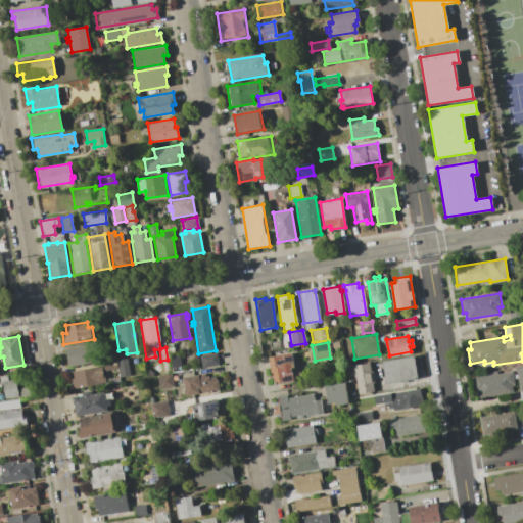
[(85,346),(88,364),(68,367),(65,349),(85,346)]
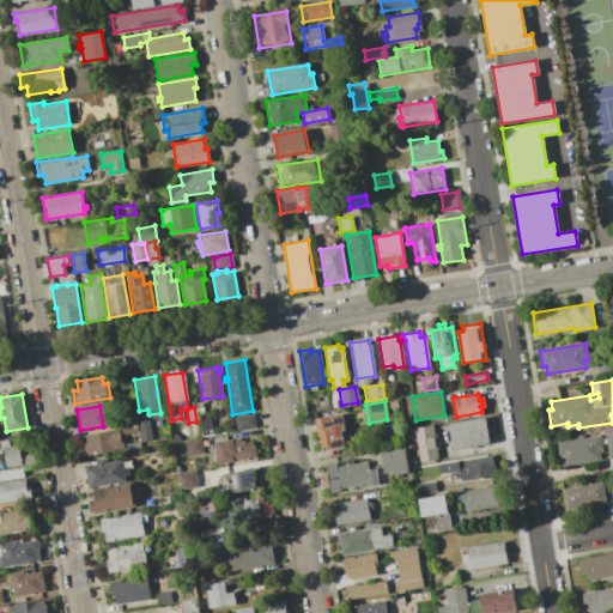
[(254,412),(256,428),(236,430),(234,416),(254,412)]
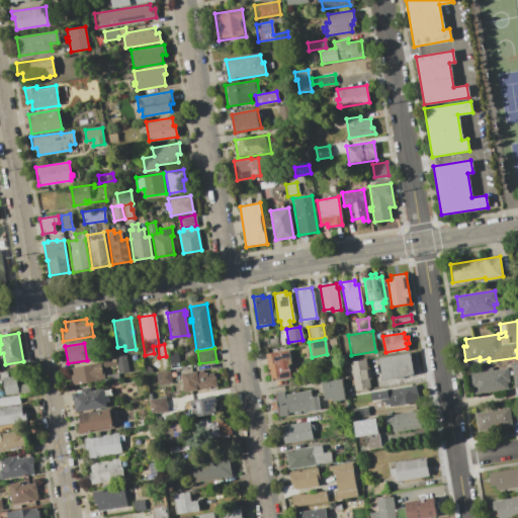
[(266,353),(289,350),(291,359),(286,360),(289,376),(270,379),(266,353)]
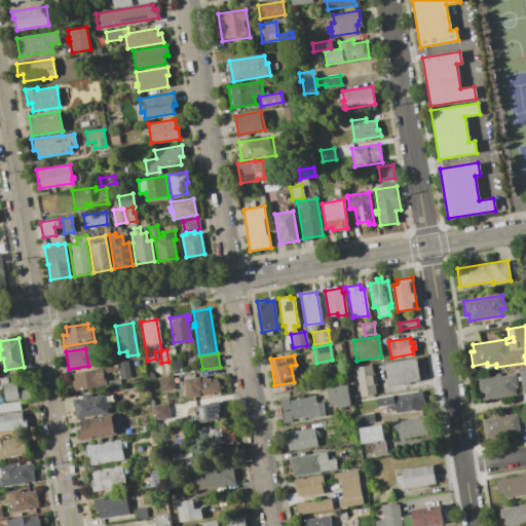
[(170,359),(180,357),(183,372),(173,374),(170,359)]
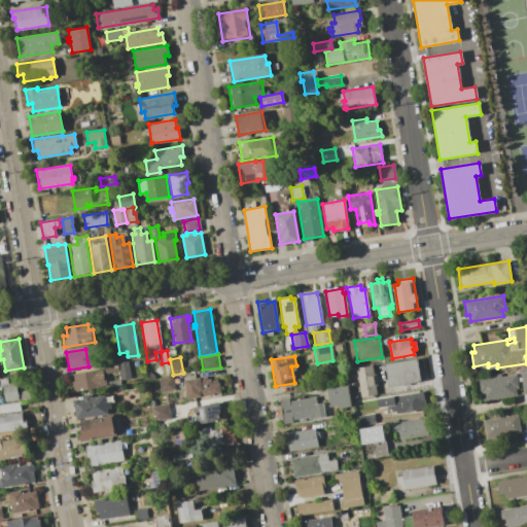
[(417,359),(420,381),(388,386),(384,364),(417,359)]
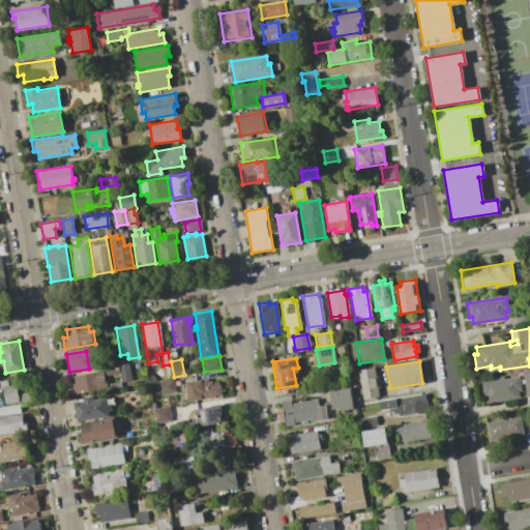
[(128,363),(130,380),(120,382),(118,365),(128,363)]
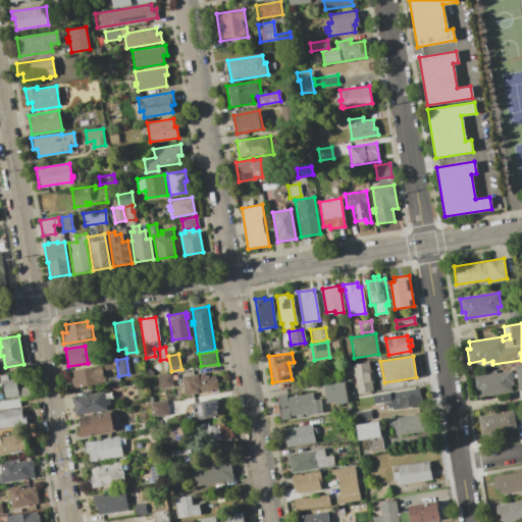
[(353,373),(352,364),(367,362),(372,390),(356,394),(354,376),(352,376),(352,373),(353,373)]
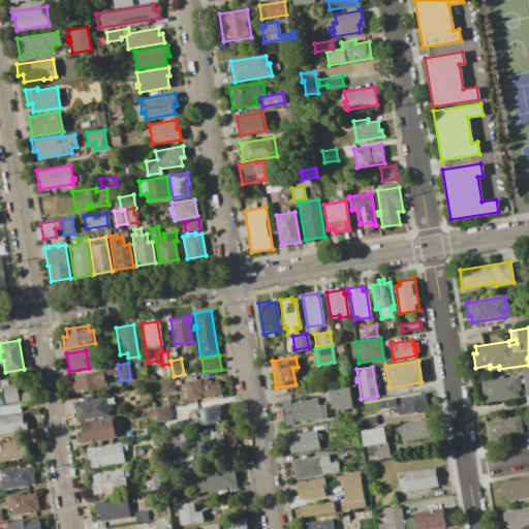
[(528,368),(528,407),(526,408),(520,370),(528,368)]
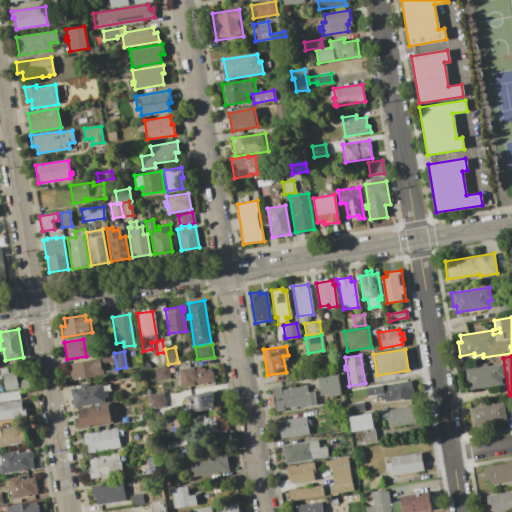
[(72,370),(71,364),(100,359),(102,375),(72,380),(70,371),(72,370)]
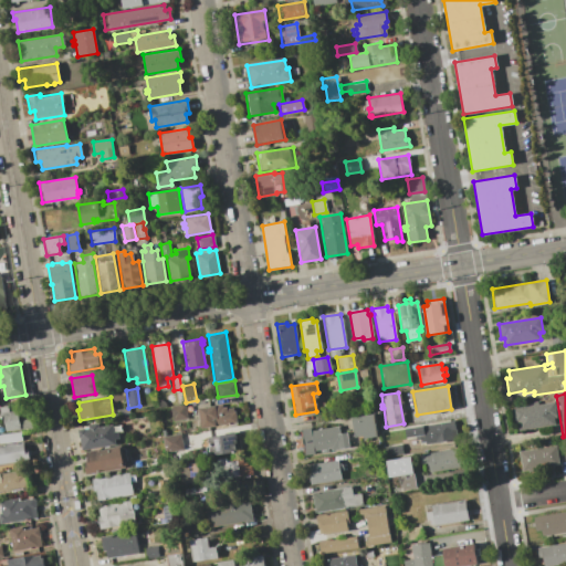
[(554,401),(556,416),(553,417),(554,425),(516,430),(513,408),(554,401)]
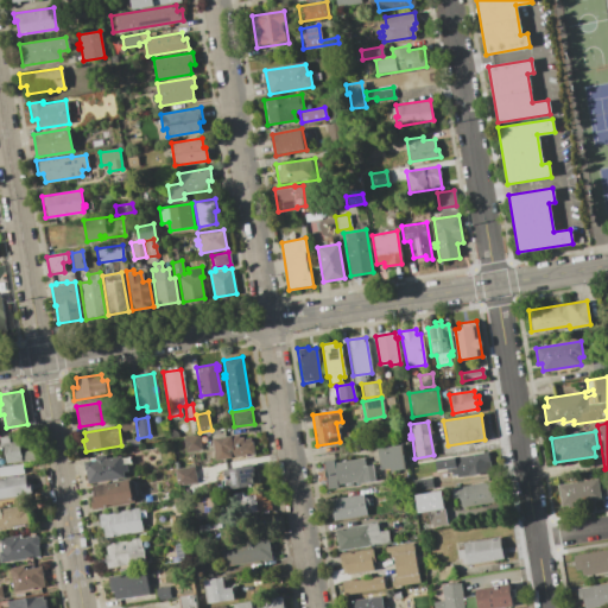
[(238,434),(238,437),(242,437),(242,438),(249,437),(251,442),(252,442),(253,453),(215,460),(211,438),(238,434)]
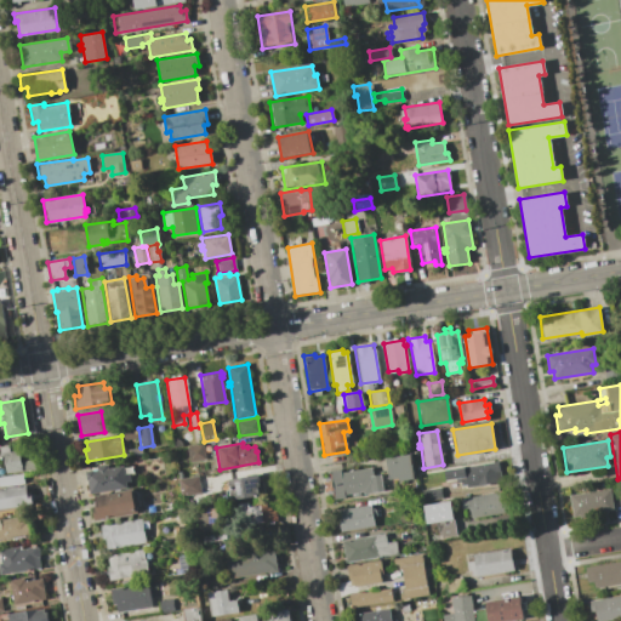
[(203,444),(205,459),(188,462),(186,446),(203,444)]
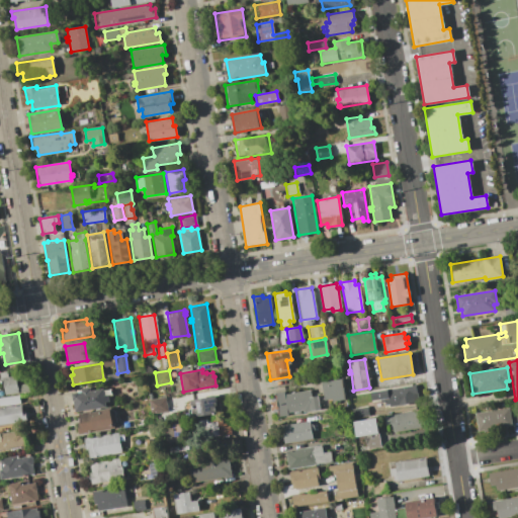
[(0,371),(6,371),(7,377),(15,375),(16,384),(26,383),(27,391),(5,395),(2,378),(0,378),(0,371)]
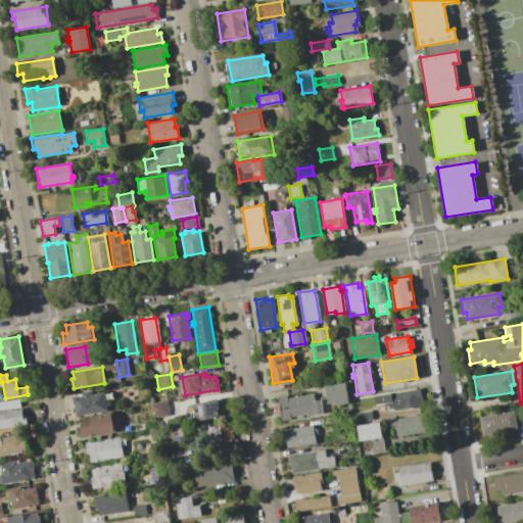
[(344,383),(347,403),(335,406),(335,402),(327,403),(325,386),(344,383)]
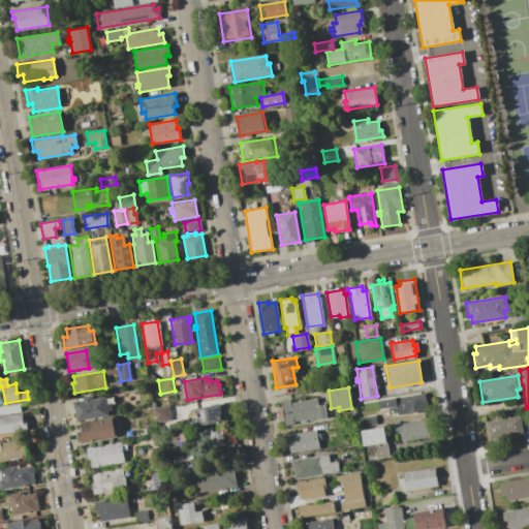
[(423,393),(425,405),(422,406),(422,411),(397,415),(397,413),(393,413),(392,407),(379,409),(377,400),(423,393)]
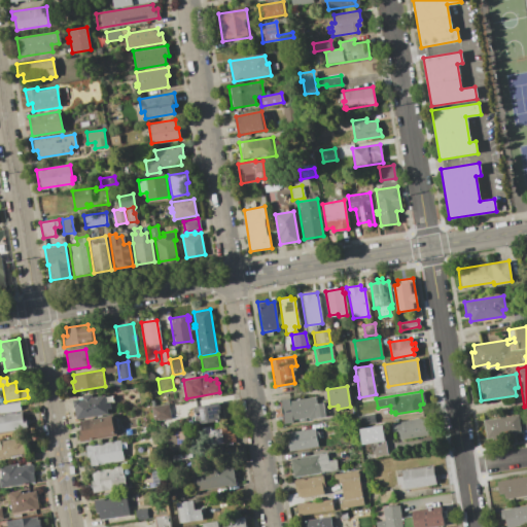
[(73,400),(82,398),(82,396),(91,394),(92,398),(105,395),(108,414),(76,419),(73,400)]
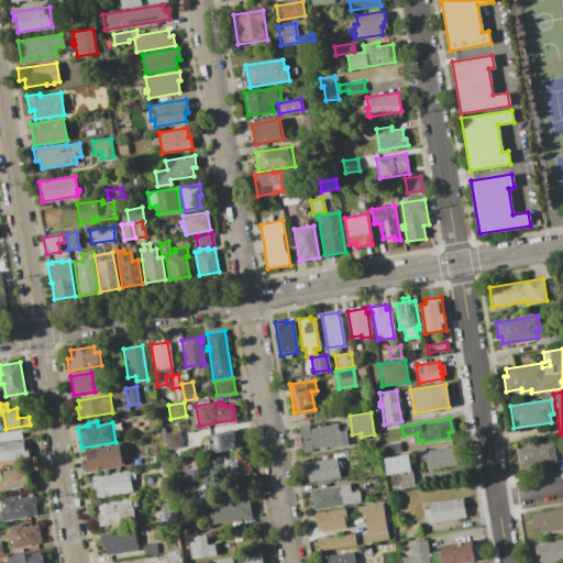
[(299,428),(304,454),(315,452),(313,449),(319,449),(319,451),(329,449),(329,448),(348,444),(345,430),(339,431),(338,424),(310,428),(310,426),(299,428)]
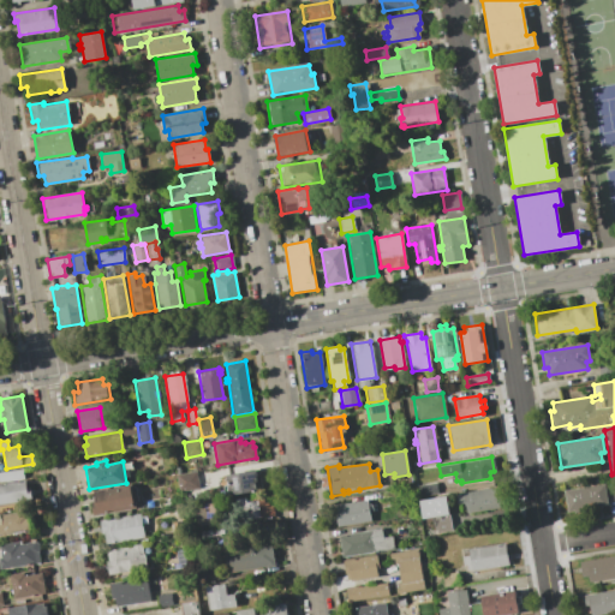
[(0,471),(22,469),(23,478),(0,481),(0,471)]
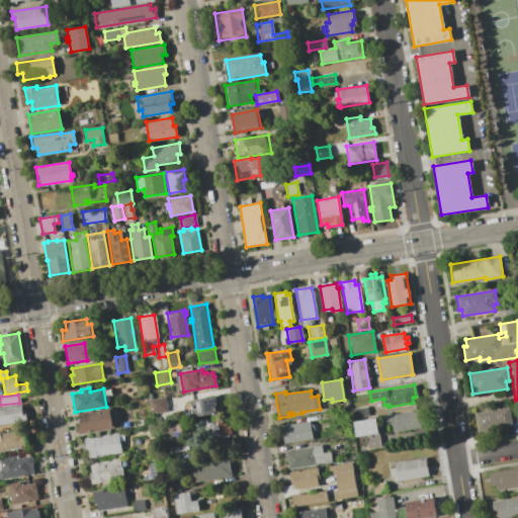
[(191,407),(190,399),(214,395),(218,413),(192,417),(192,415),(188,416),(187,408),(191,407)]
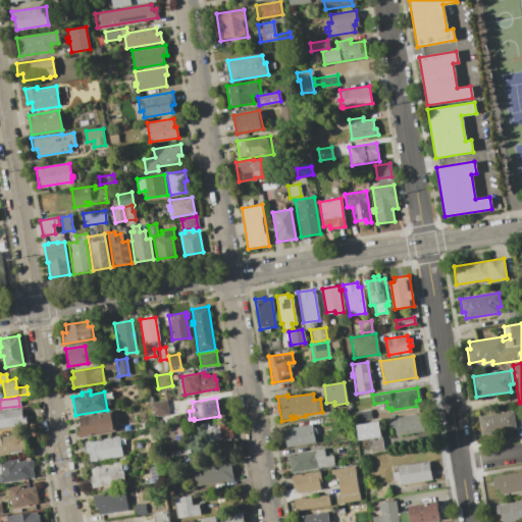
[(166,400),(168,414),(152,417),(150,403),(166,400)]
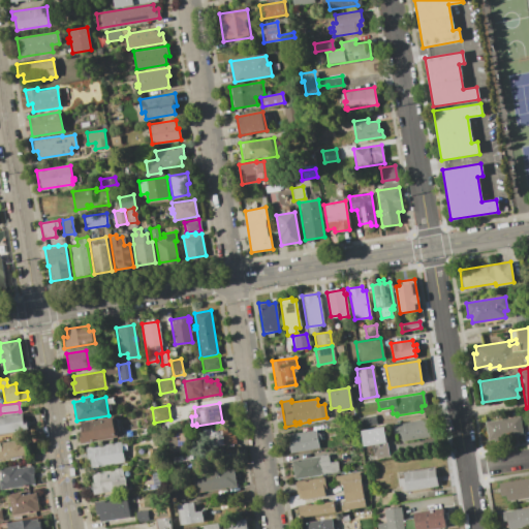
[(0,415),(22,412),(24,429),(0,433),(0,415)]
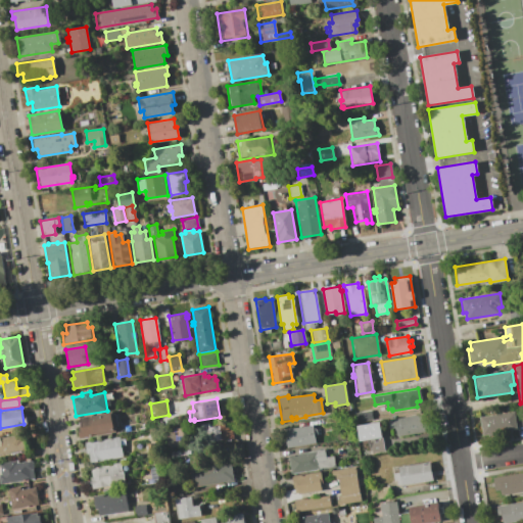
[(370,410),(372,419),(355,422),(354,413),(370,410)]
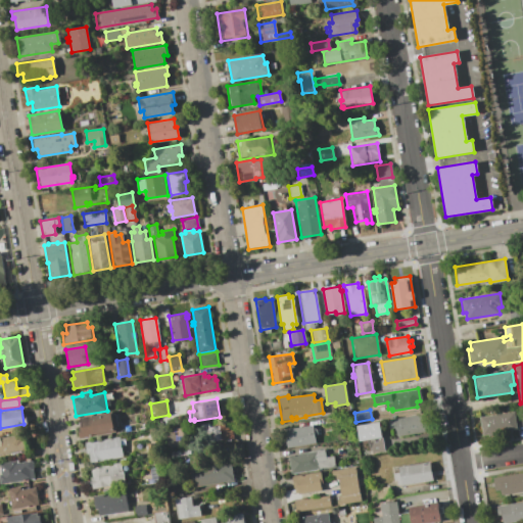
[(513,411),(516,429),(511,430),(511,432),(507,432),(507,431),(481,434),(479,417),(513,411)]
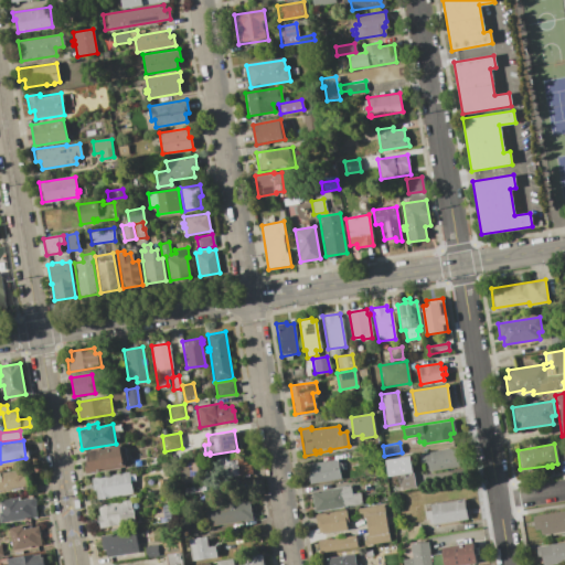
[(102,458),(102,456),(109,454),(109,449),(123,447),(124,454),(125,454),(126,460),(125,460),(126,467),(85,473),(83,460),(102,458)]
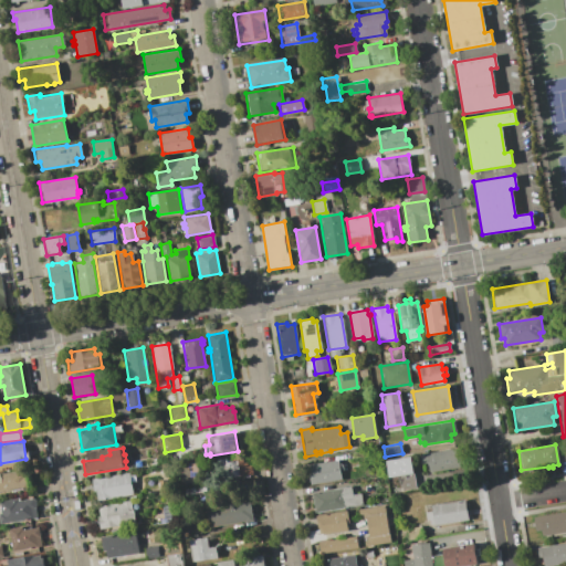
[(461,448),(464,467),(429,472),(428,462),(421,463),(420,454),(461,448)]
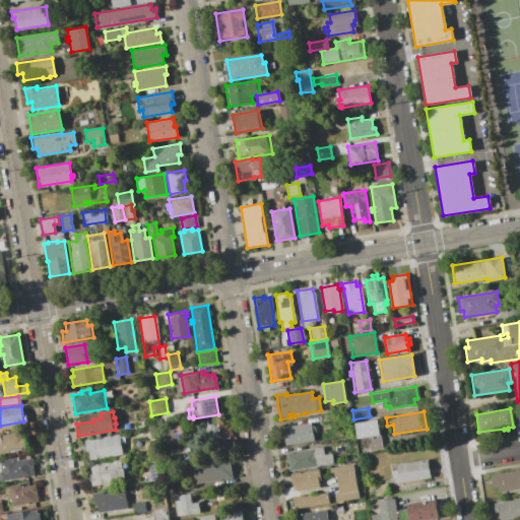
[(377,418),(381,448),(368,450),(366,437),(356,439),(353,423),(377,418)]
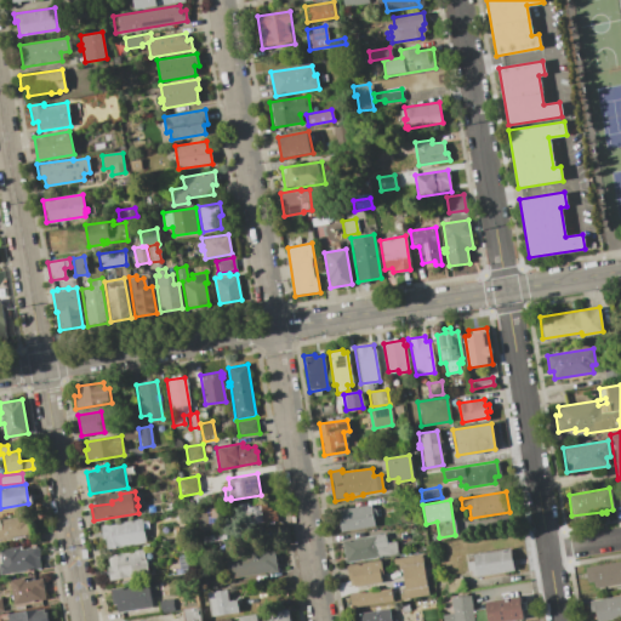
[(248,501),(249,507),(260,505),(262,522),(232,527),(229,505),(248,501)]
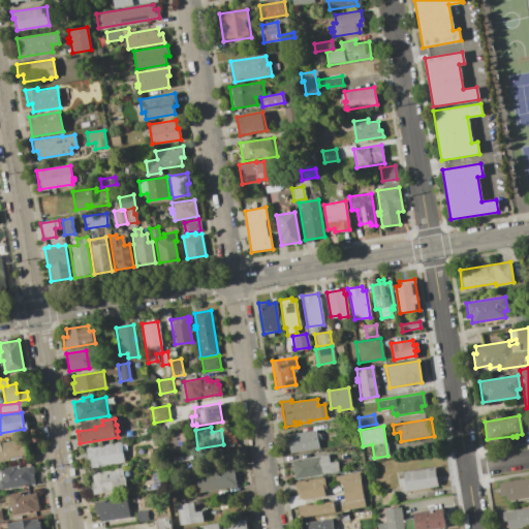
[(289,435),(316,430),(319,448),(291,453),(289,435)]
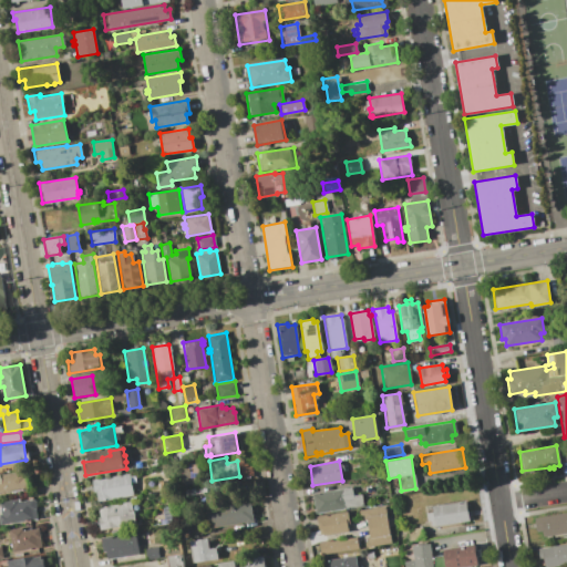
[(0,474),(24,471),(28,488),(0,492),(0,474)]
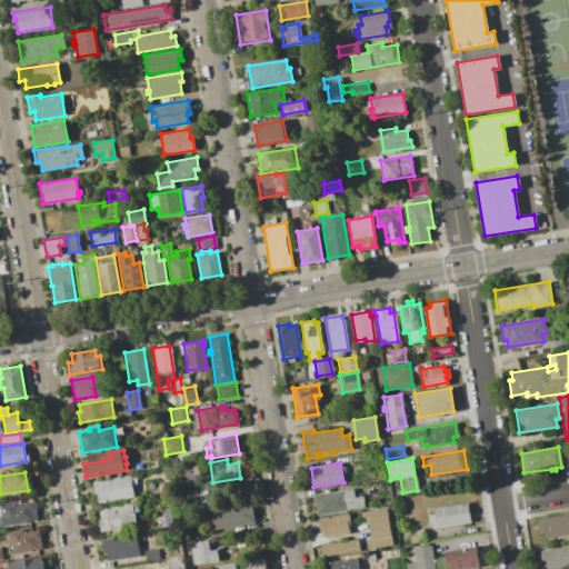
[(129,476),(132,497),(98,502),(96,493),(93,493),(91,482),(129,476)]
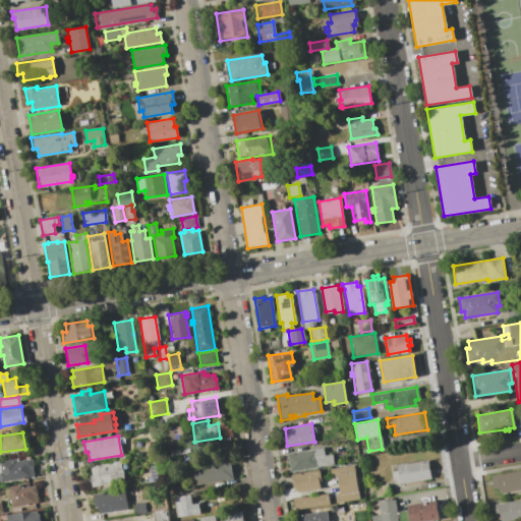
[(286,453),(323,447),(324,455),(332,454),(334,465),(290,472),(286,453)]
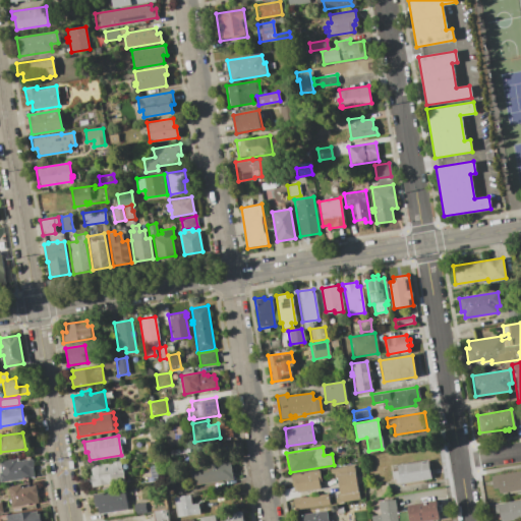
[(15,459),(15,461),(31,458),(34,476),(6,480),(3,461),(15,459)]
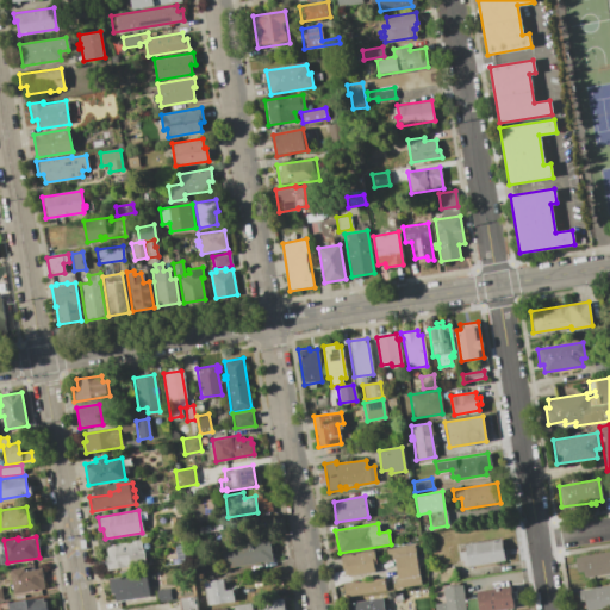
[(465,551),(464,545),(500,539),(504,560),(462,566),(461,559),(458,560),(456,552),(465,551)]
